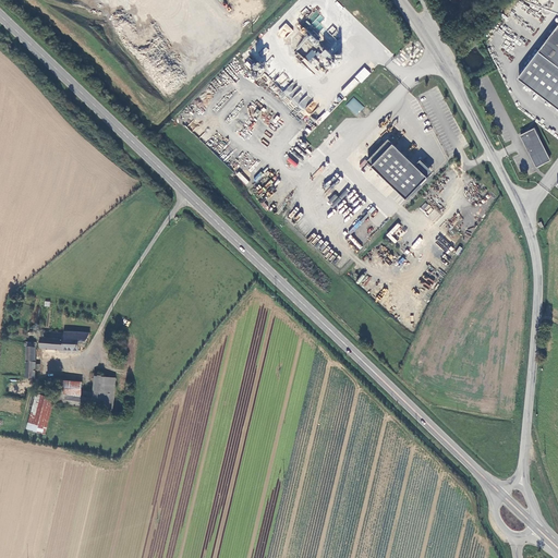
[(305,17),(311,12),(306,8),(301,12),(305,17)]
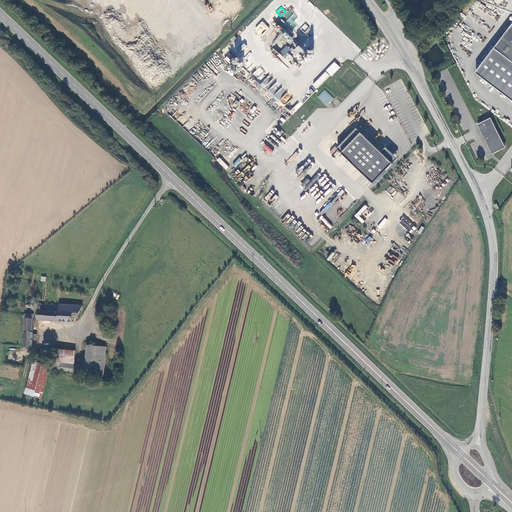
[(275,41),(271,52),(275,55),(277,55),(282,59),(289,50),(291,52),(302,55),(304,50),(297,45),(299,43),(301,37),(302,39),(305,39),(307,33),(309,31),(310,28),(304,23),(296,32),(296,33),(293,32),(295,23),(293,21),(297,16),(293,13),(286,22),(281,18),(277,23),(273,22),(272,26),(281,33),(275,41)]
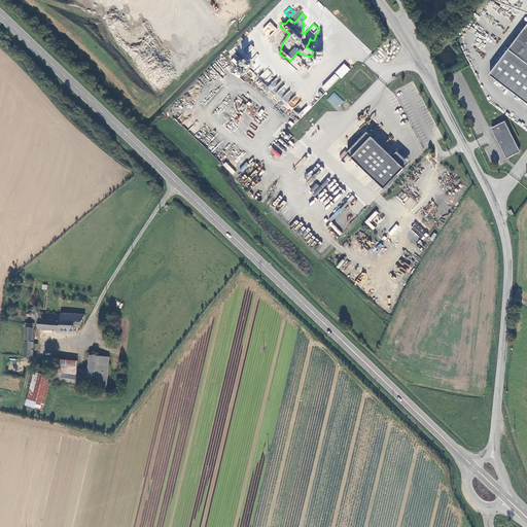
[(270,22),(260,32),(269,38),(277,28),(270,22)]
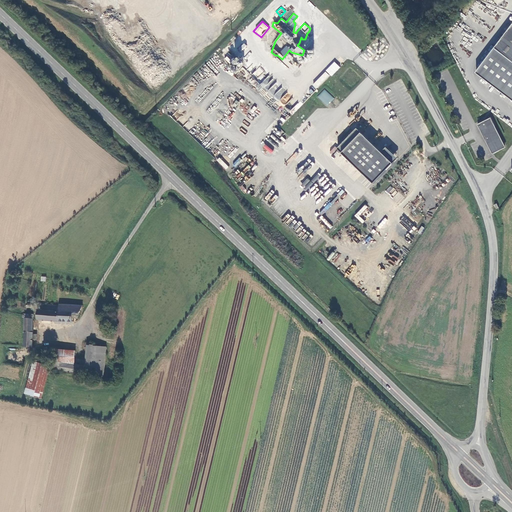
[(511,30),(498,49),(511,59),(511,30)]
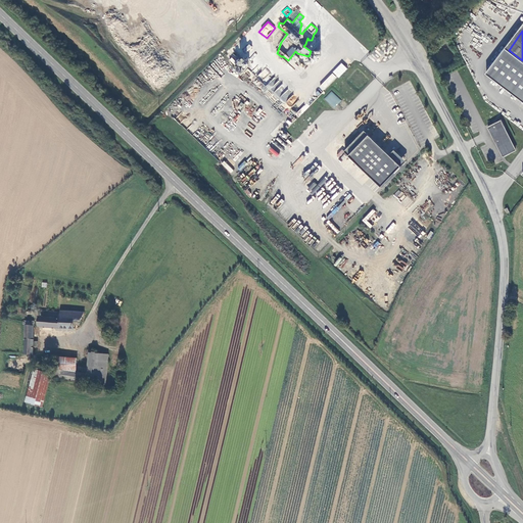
[(522,60),(509,50),(489,76),(522,101),(522,60)]
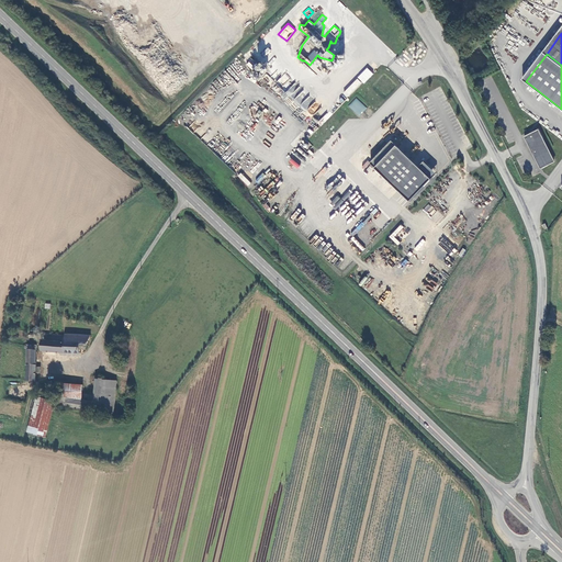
[(348,98),(373,74),(368,68),(343,92),(348,98)]
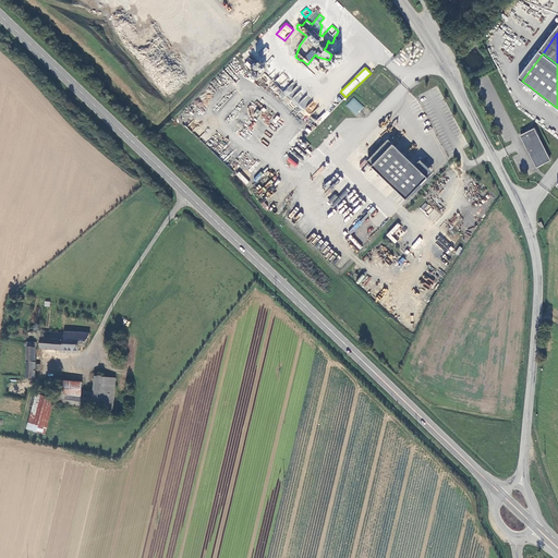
[(307,104),(308,100),(304,99),(306,93),(299,91),(295,99),(307,104)]
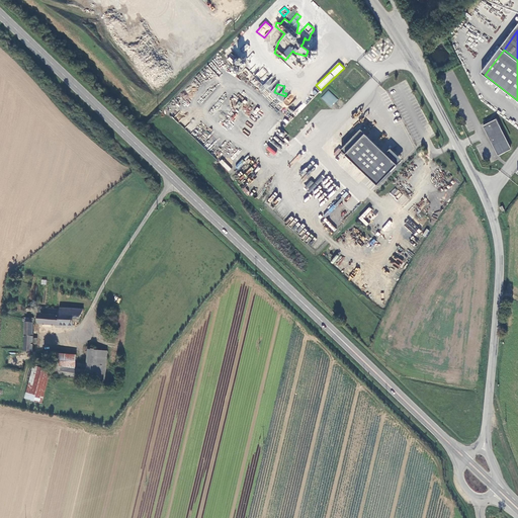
[(331,107),(338,100),(329,90),(321,97),(331,107)]
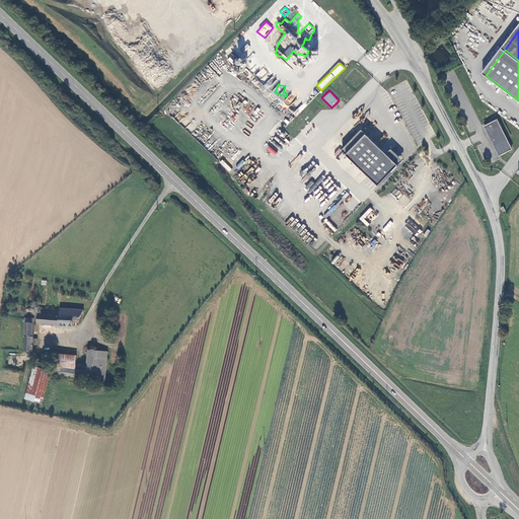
[(288,105),(295,98),(291,94),(284,101),(288,105)]
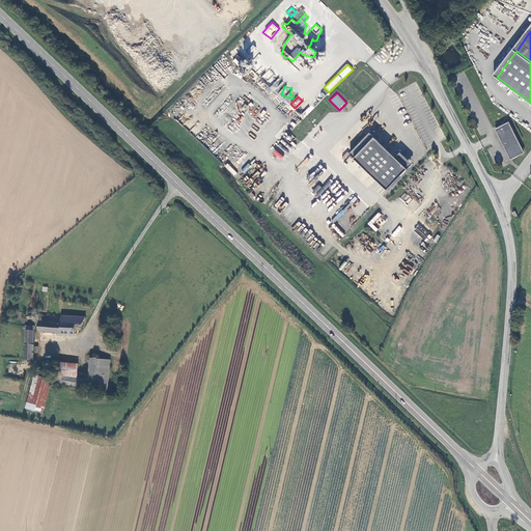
[(516,132),(511,122),(498,130),(502,139),(503,138),(513,160),(526,154),(515,133),(516,132)]
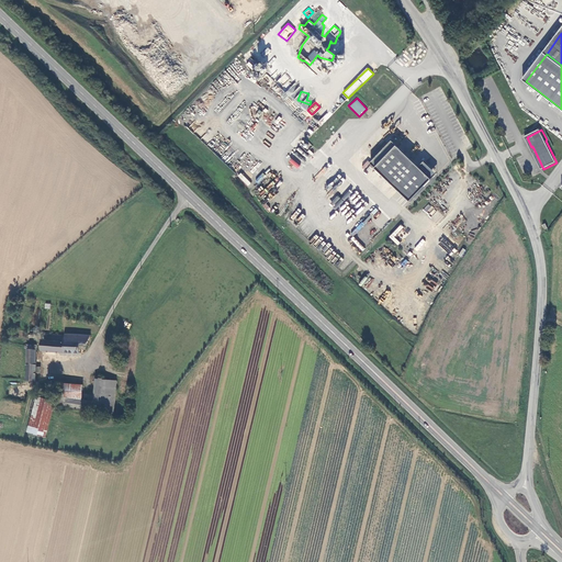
[(532,146),(531,147),(543,170),(558,163),(547,139),(546,141),(557,163),(543,169),(532,146)]
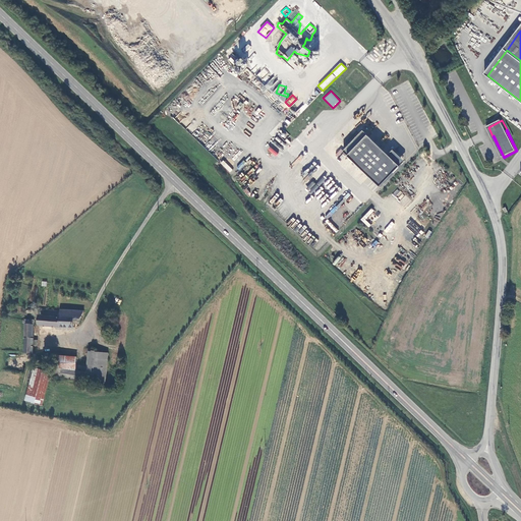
[(401,166),(389,155),(363,130),(344,151),(381,186),(401,166)]
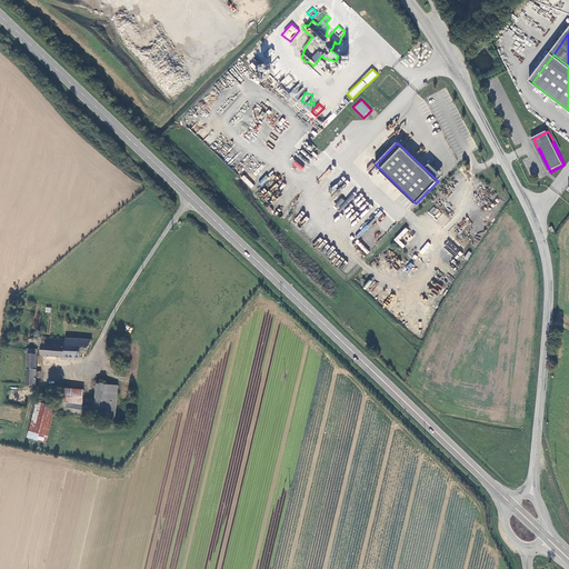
[(295,160),(292,163),(300,170),(302,167),(295,160)]
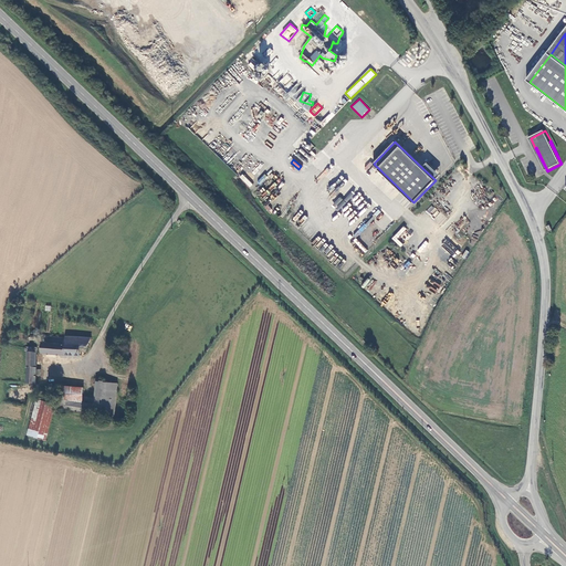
[(428,163),(422,168),(436,180),(441,175),(428,163)]
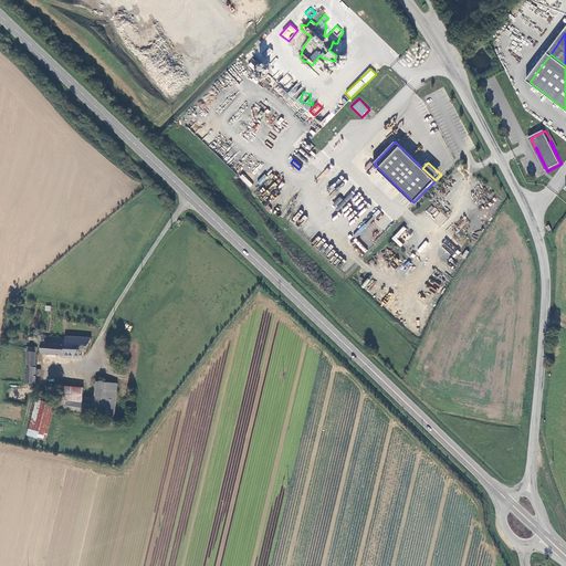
[(243,174),(239,177),(249,188),(252,185),(243,174)]
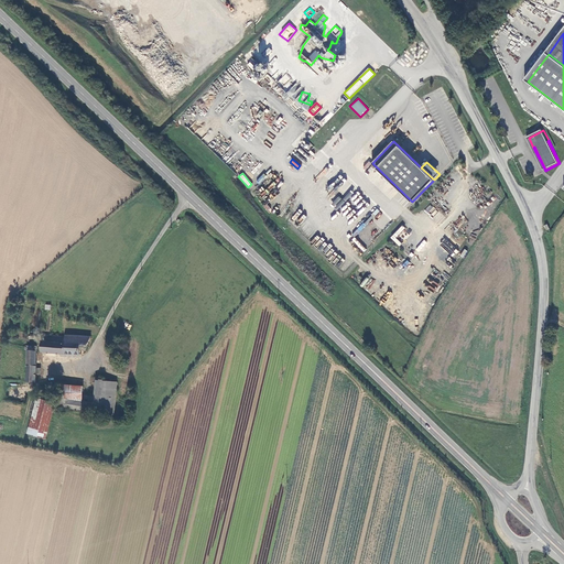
[(257,182),(260,184),(267,175),(263,173),(257,182)]
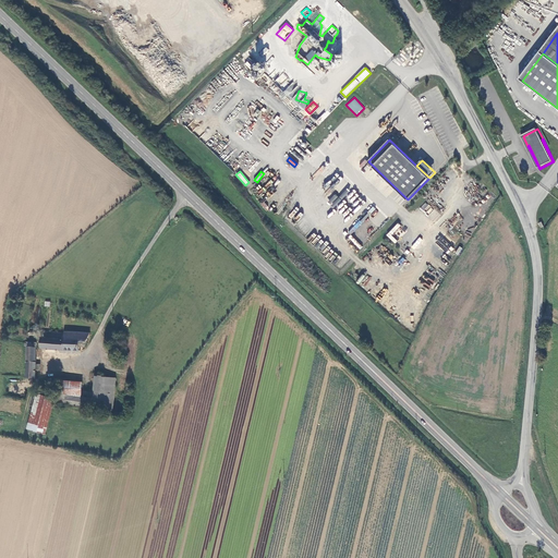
[(335,194),(328,203),(334,207),(341,198),(335,194)]
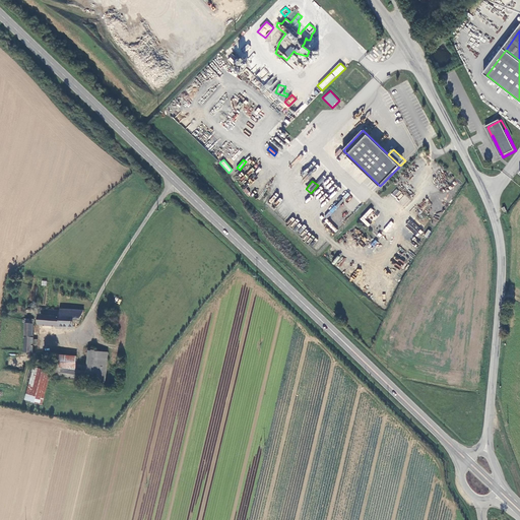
[(392,193),(398,200),(403,195),(397,188),(392,193)]
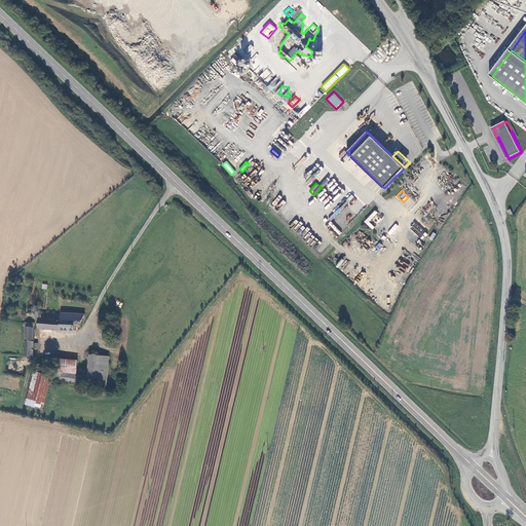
[(375,211),(364,221),(371,228),(382,218),(375,211)]
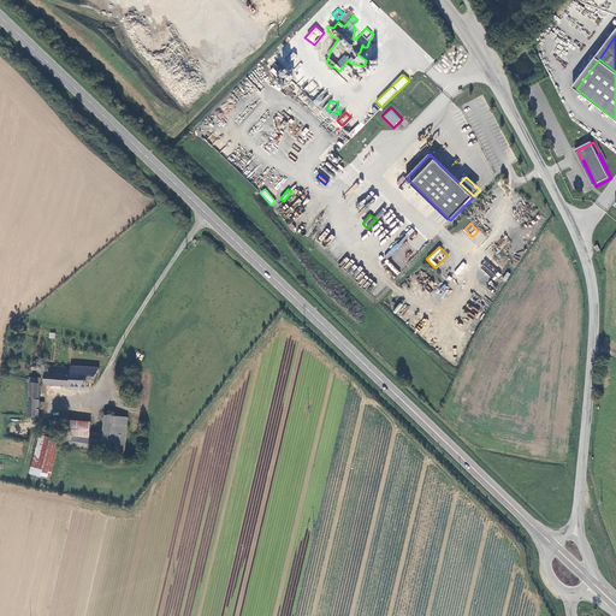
[(339,265),(347,271),(353,262),(345,258),(339,265)]
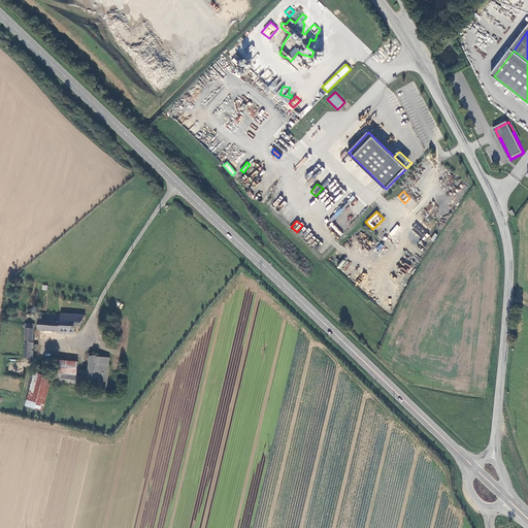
[(392,235),(399,227),(397,225),(390,233),(392,235)]
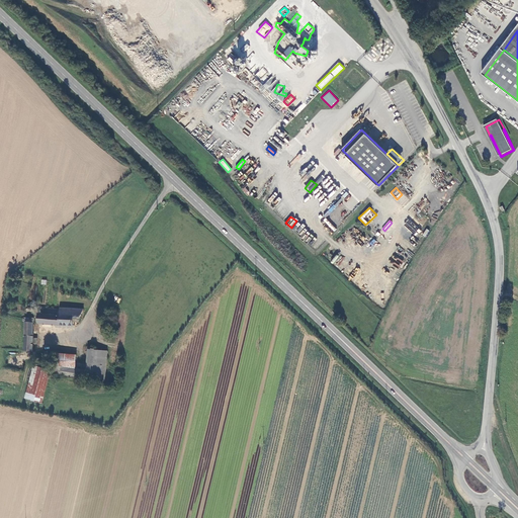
[(62,310),(45,308),(44,307),(44,314),(40,314),(39,323),(75,325),(75,321),(79,321),(85,309),(62,308),(62,310)]
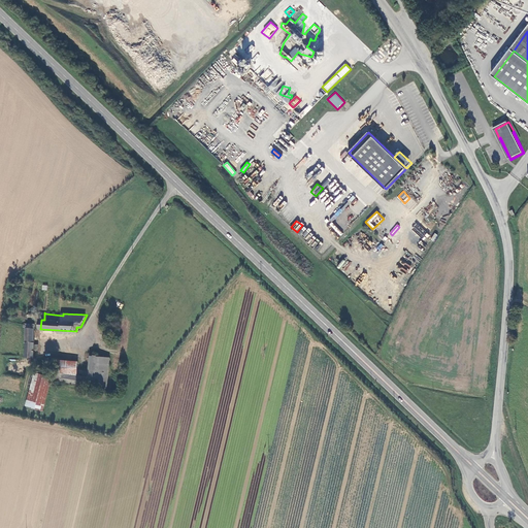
[(26,358),(34,358),(34,350),(38,350),(38,344),(34,344),(34,324),(26,324),(26,358)]
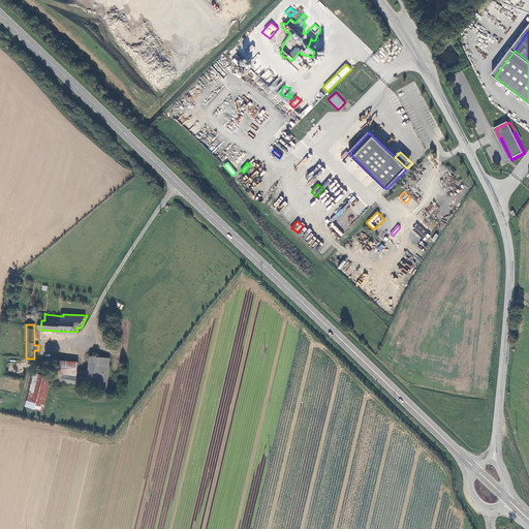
[(99,386),(101,355),(91,354),(90,376),(57,373),(56,378),(57,380),(56,381),(87,385),(99,386)]
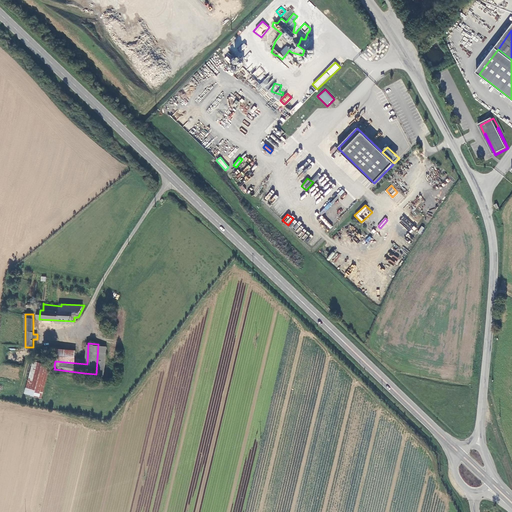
[(59,348),(58,360),(76,361),(77,349),(59,348)]
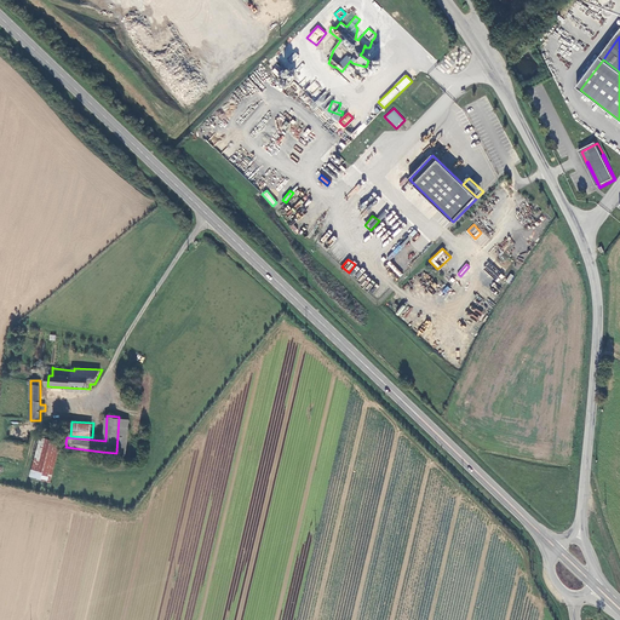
[(61,442),(40,436),(29,476),(49,482),(61,442)]
